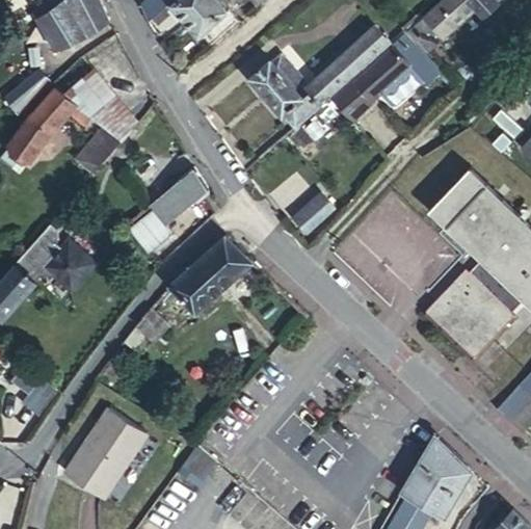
[(26,0),(36,19),(55,6),(51,0),(26,0)]
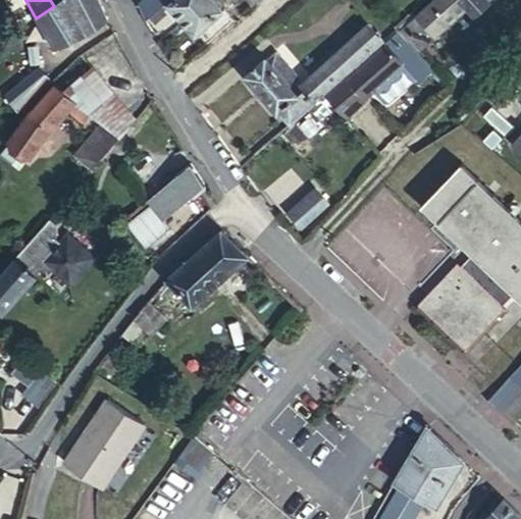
[(86,39),(106,23),(95,0),(62,0),(54,6),(36,18),(54,53),(86,39)]
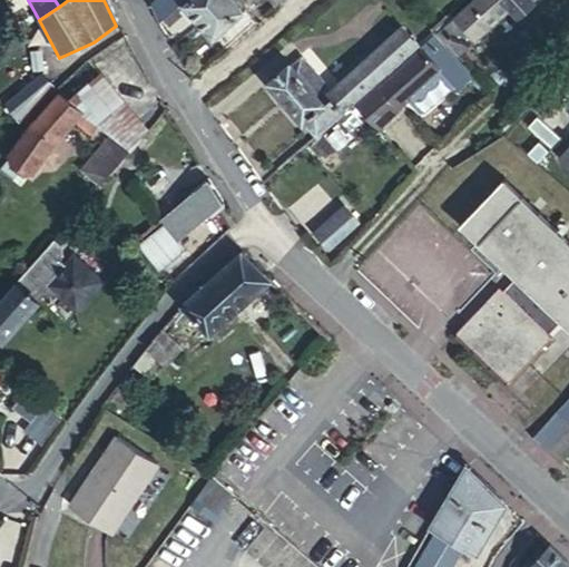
[(184,0),(150,0),(148,3),(158,21),(184,0)]
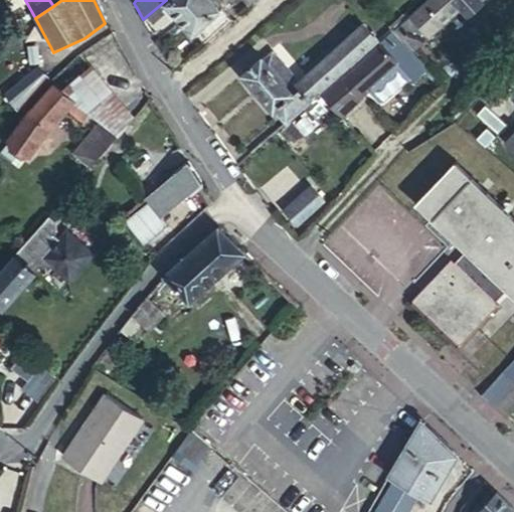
[(202,0),(166,0),(181,18),(202,0)]
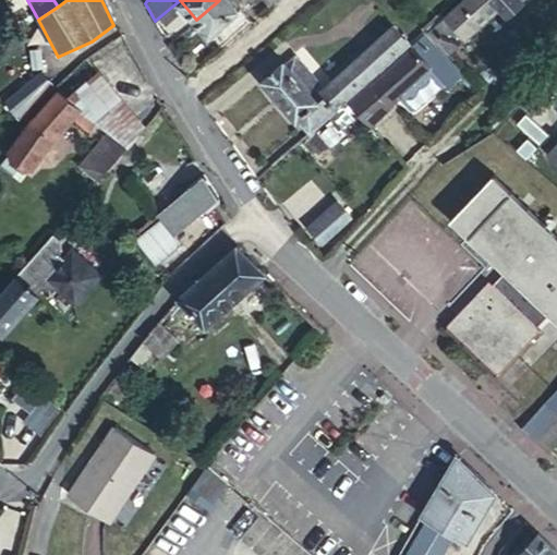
[(240,9),(232,0),(219,0),(196,20),(209,35),(240,9)]
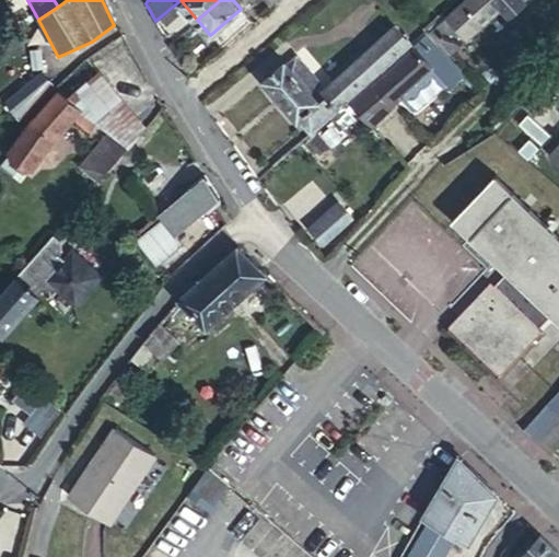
[(464,0),(446,15),(458,28),(466,37),(498,9),(508,0),(464,0)]
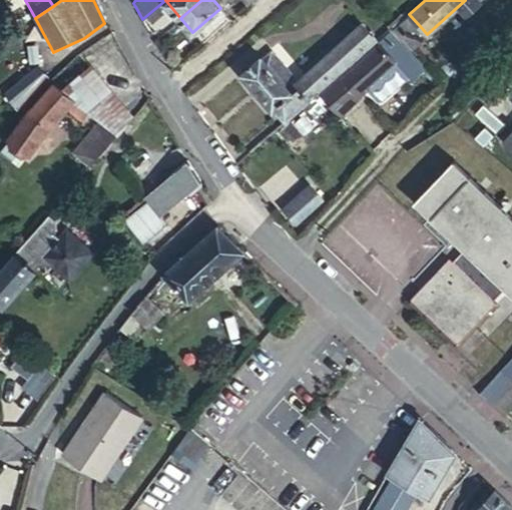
[(477,0),(465,0),(456,8),(464,16),(479,3),(477,1),(477,0)]
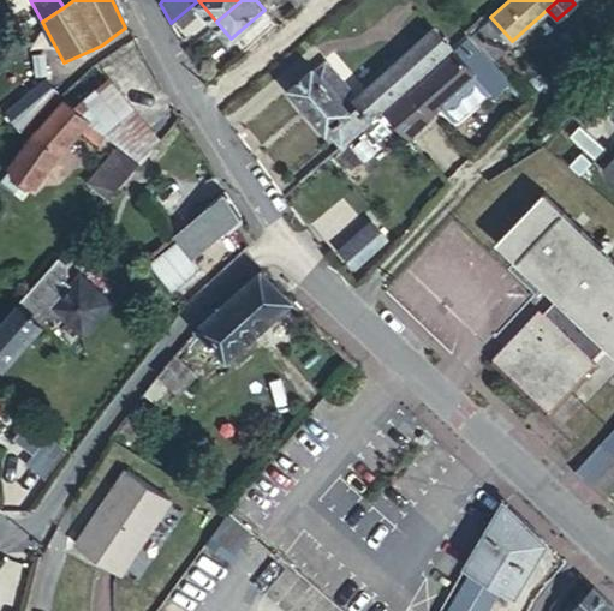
[(341,143),(469,30),(453,11),(359,94),(328,60),(317,69),(315,65),(292,85),(331,129),(329,130),(341,143)]
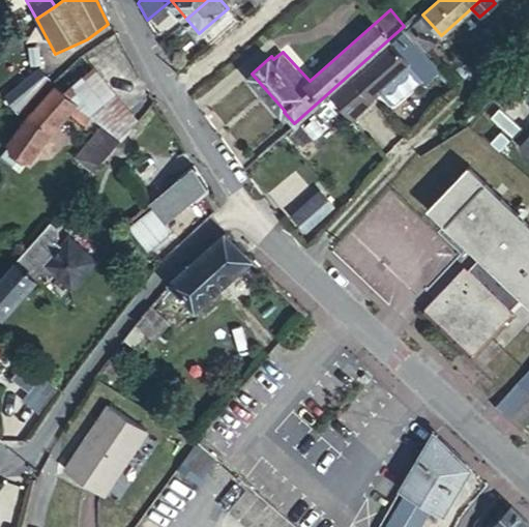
[(422,15),(407,28),(418,41),(434,27),(422,15)]
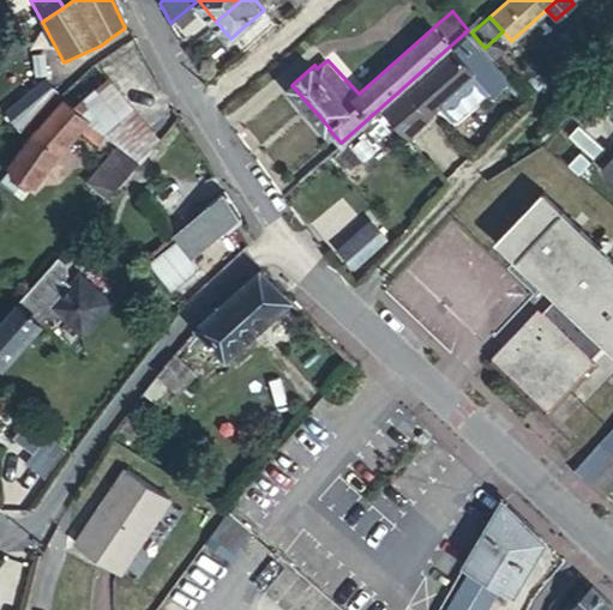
[(503,31),(485,48),(493,56),(511,41),(503,31)]
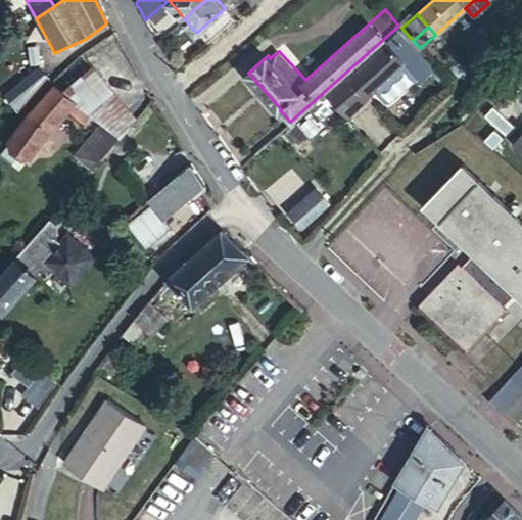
[(398,31),(327,94),(344,115),(373,90),(382,102),(388,102),(417,77),(420,80),(433,68),(398,31)]
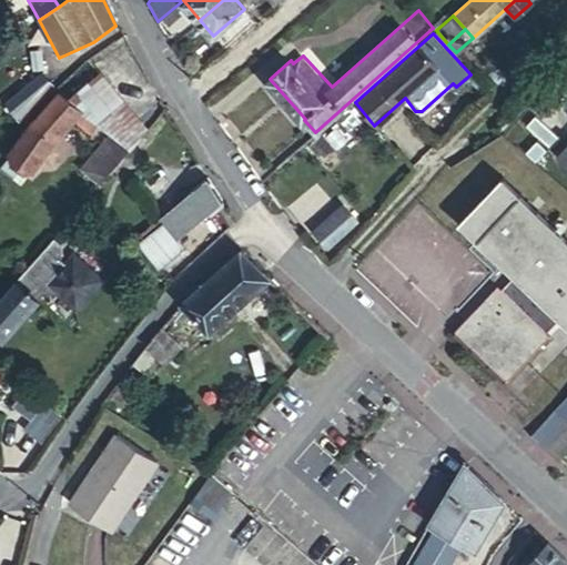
[(70,106),(98,129),(123,108),(100,80),(70,106)]
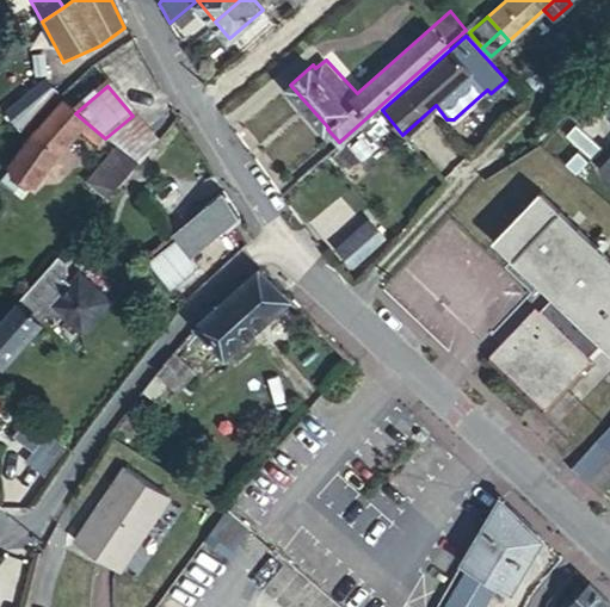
[(8,117),(24,135),(56,101),(43,87),(8,117)]
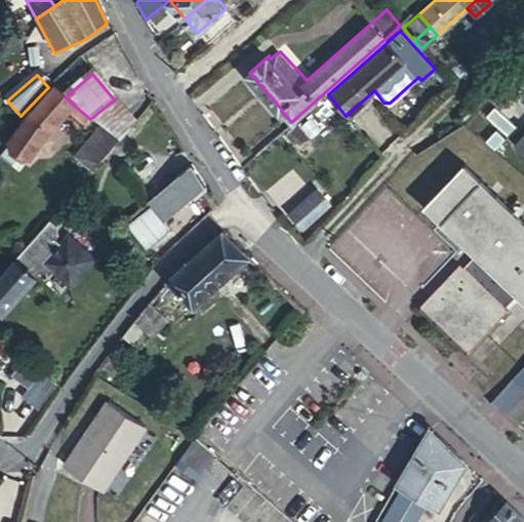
[(83,125),(90,119),(65,97),(54,89),(27,121),(10,144),(30,158),(50,131),(67,114),(83,125)]
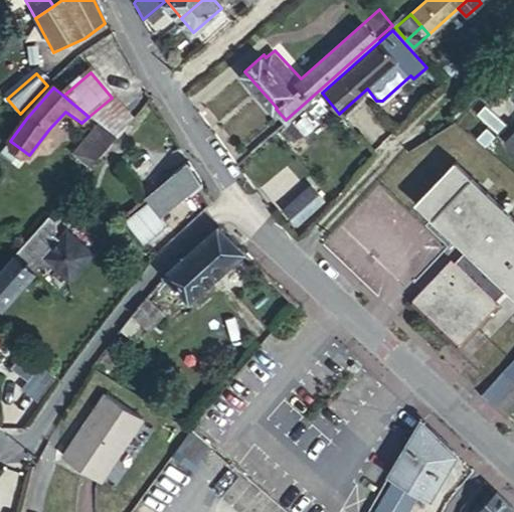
[(101,126),(118,141),(133,124),(112,98),(89,117),(101,126)]
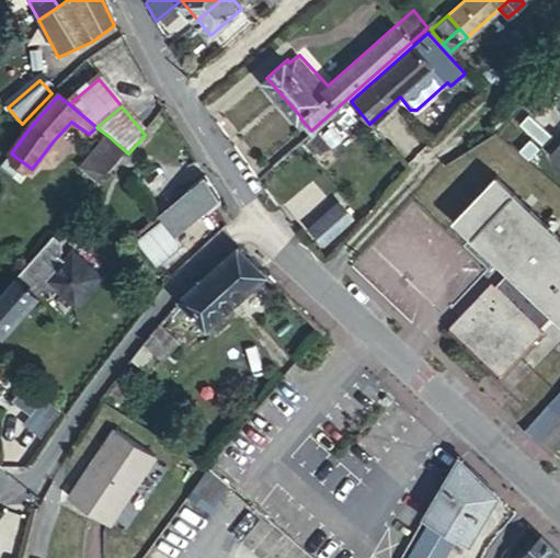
[(98,189),(128,154),(110,137),(79,172),(98,189)]
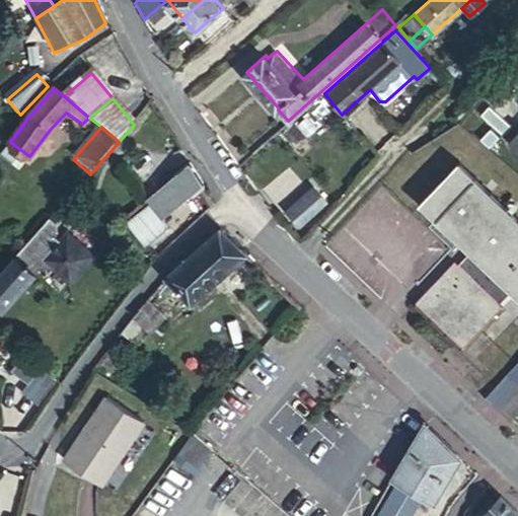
[(517,134),(507,145),(517,154),(517,134)]
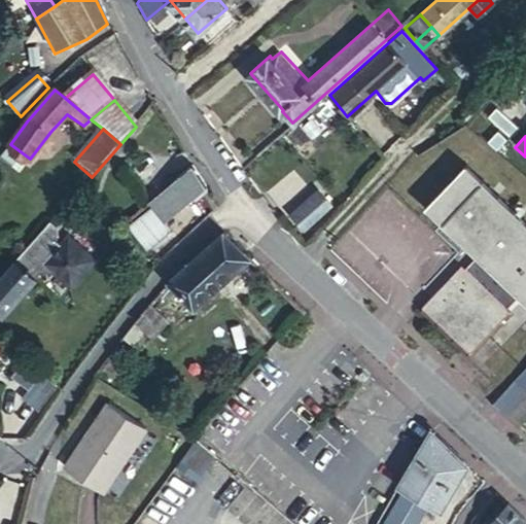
[(525,218),(459,153),(415,200),(468,250),(457,262),(452,257),(412,297),(463,347),(502,306),(497,301),(509,289),(525,305),(525,218)]
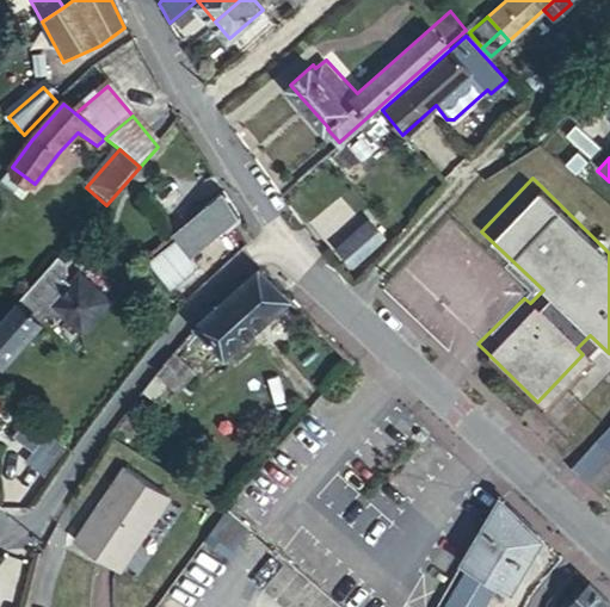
[(192,260),(238,221),(221,193),(171,236),(192,260)]
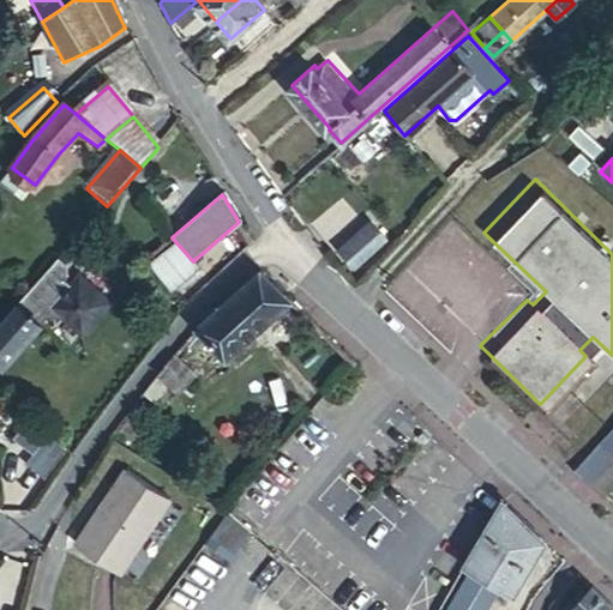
[(361,216),(352,224),(366,240),(376,231),(361,216)]
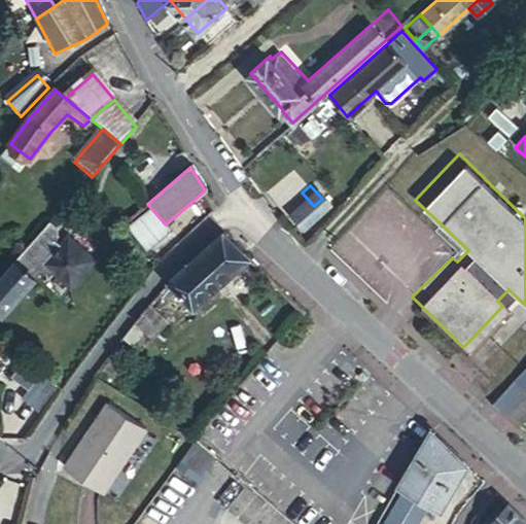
[(314,206),(302,193),(283,209),(294,222),(314,206)]
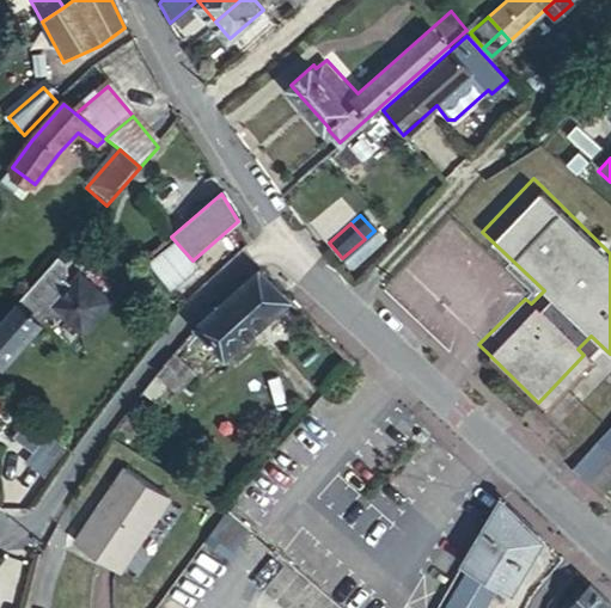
[(61,295),(62,257),(0,329),(0,374),(46,324),(55,323),(85,347),(117,309),(79,276),(61,295)]
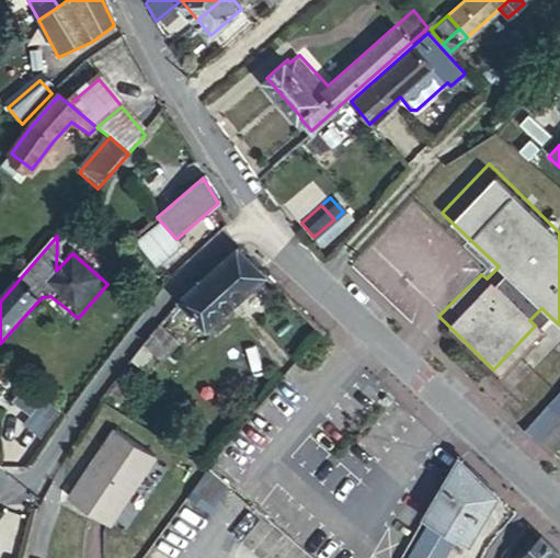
[(237,250),(181,305),(209,330),(263,276),(237,250)]
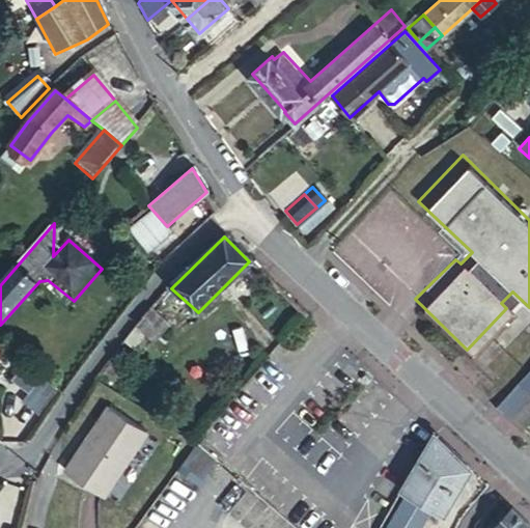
[(151,310),(135,329),(150,343),(168,326),(151,310)]
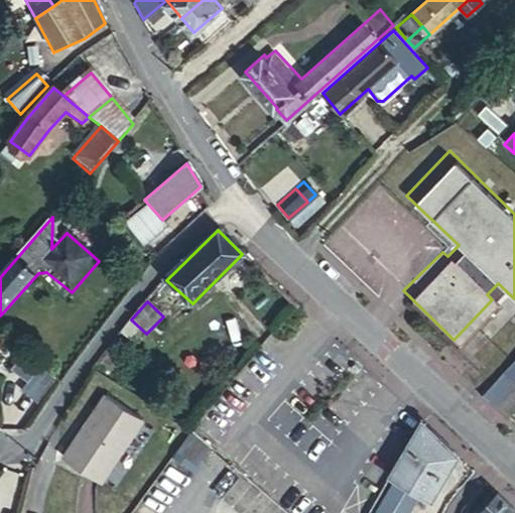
[(128,323),(117,337),(125,343),(136,330),(128,323)]
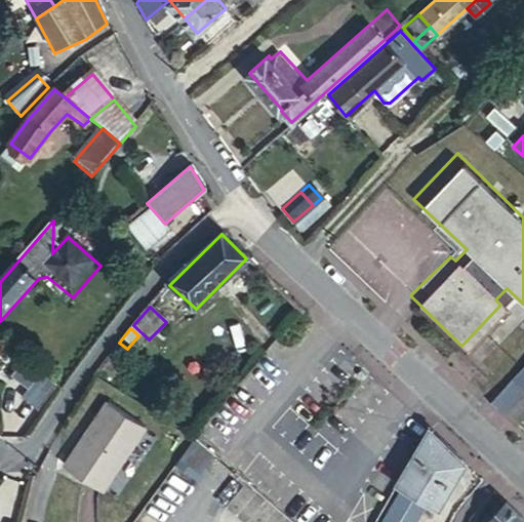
[(39,410),(57,385),(23,360),(11,375),(27,387),(19,396),(39,410)]
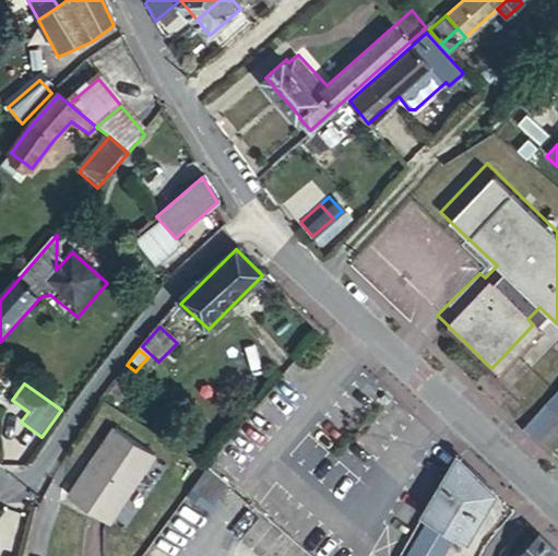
[(557,388),(523,428),(537,440),(557,417),(557,388)]
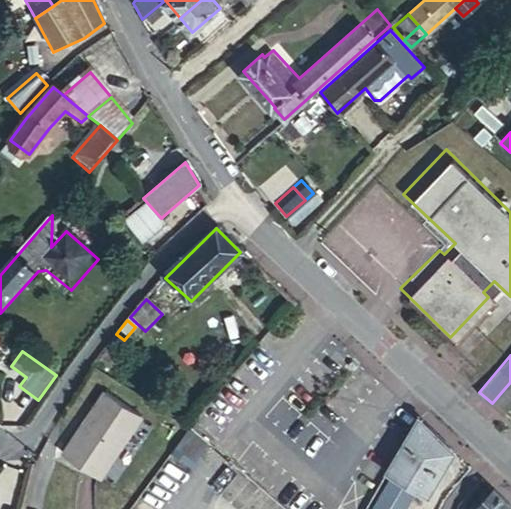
[(510,382),(492,403),(505,414),(510,407),(510,382)]
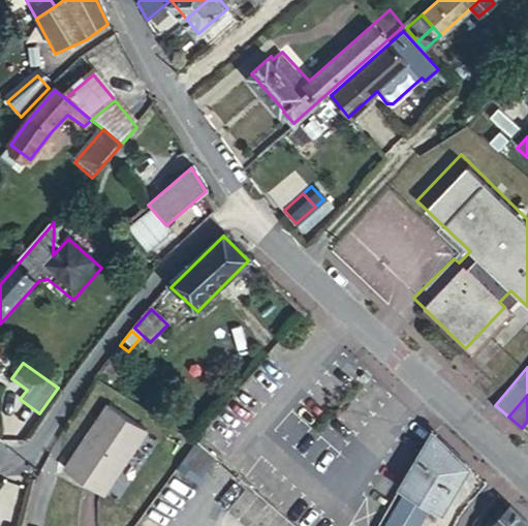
[(141,428),(104,405),(60,474),(95,497),(141,428)]
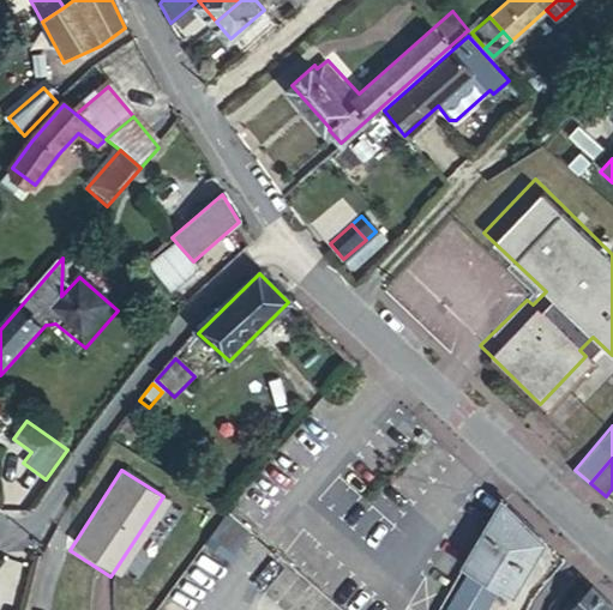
[(514,598),(544,545),(503,505),(464,568),(514,598)]
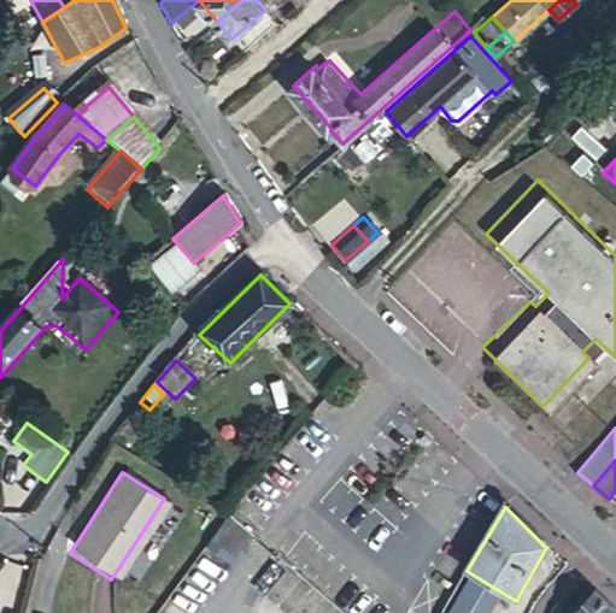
[(611,612),(592,593),(575,612),(611,612)]
